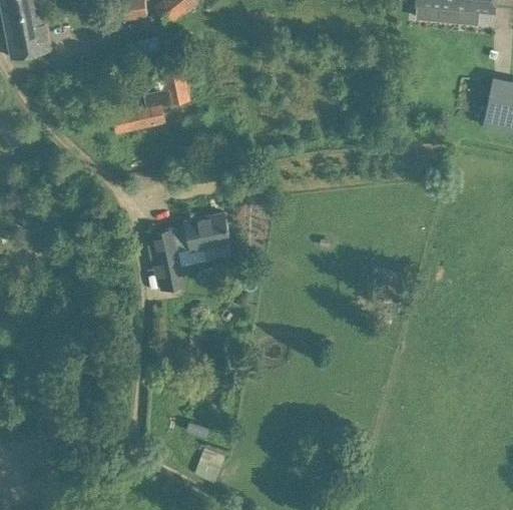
[(0,0),(11,59),(31,56),(50,52),(43,9),(40,0),(0,0)]
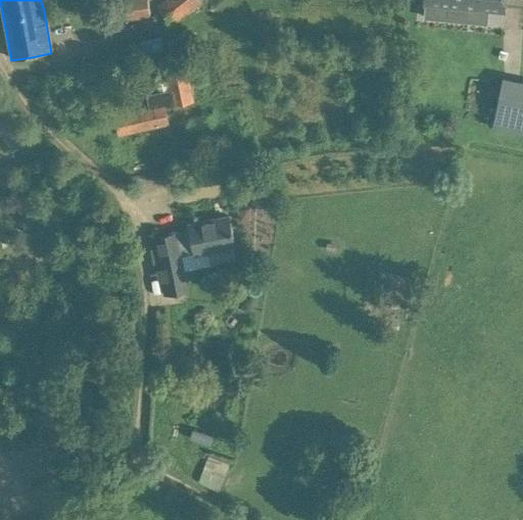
[(101,25),(150,17),(147,0),(125,0),(98,4),(101,25)]
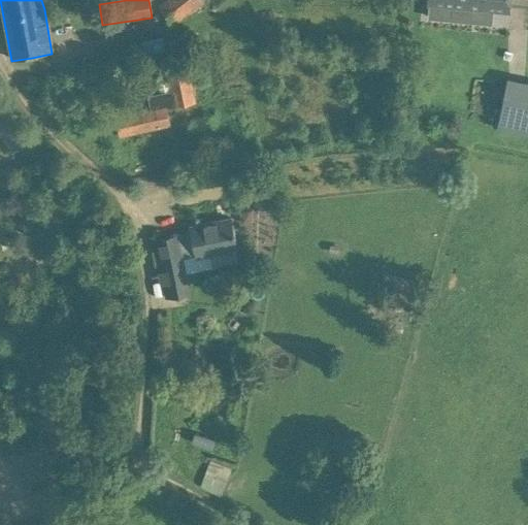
[(170,0),(159,9),(171,25),(201,0),(170,0)]
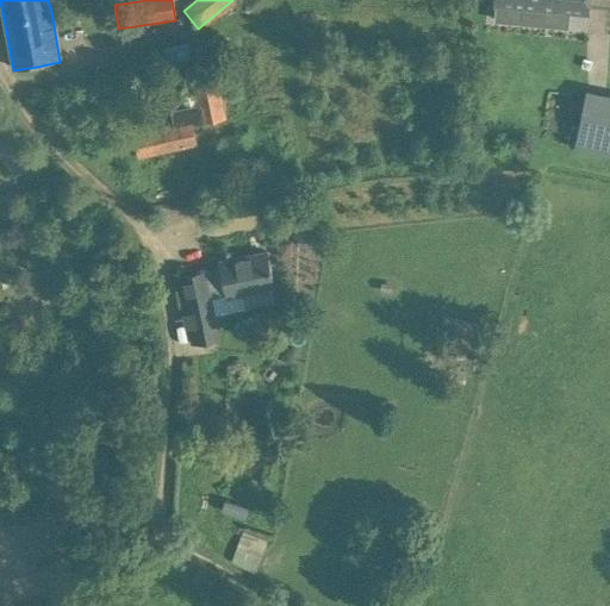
[(543,26),(545,12),(590,17),(590,0),(493,0),(493,7),(523,10),(521,25),(543,26)]
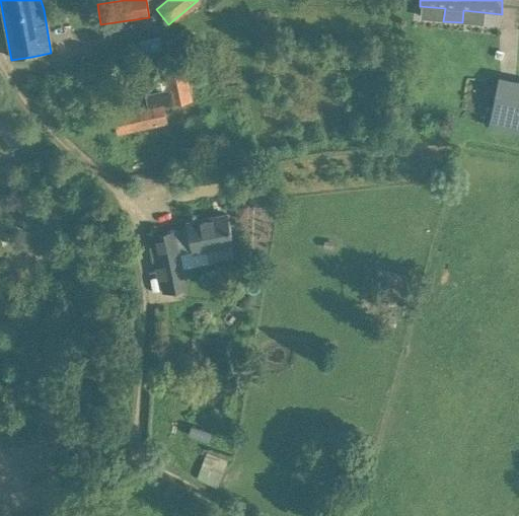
[(149,109),(115,117),(122,148),(172,137),(166,107),(177,104),(192,102),(184,69),(165,73),(169,89),(146,94),(149,109)]
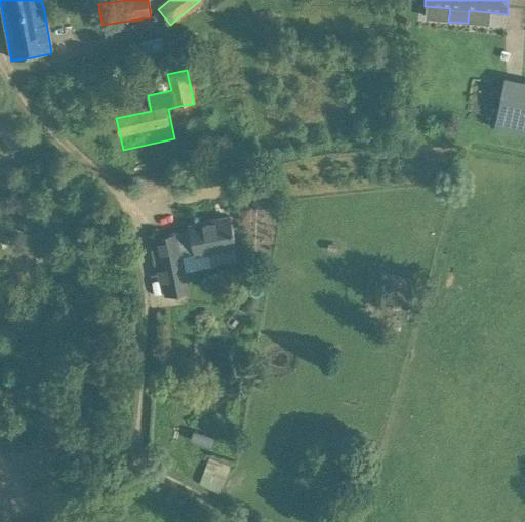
[(524,135),(524,85),(505,81),(494,129),(524,135)]
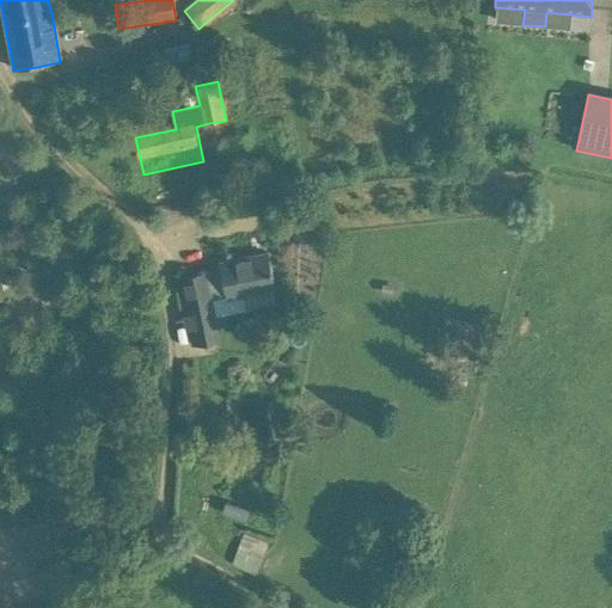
[(0,120),(0,151),(14,141),(0,120)]
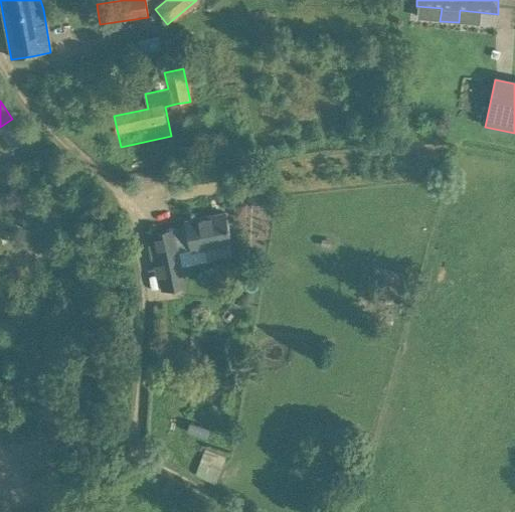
[(231,243),(229,234),(225,215),(186,223),(187,228),(185,228),(159,233),(154,234),(158,254),(165,290),(184,287),(178,253),(192,251),(204,248),(207,263),(230,258),(228,243),(231,243)]
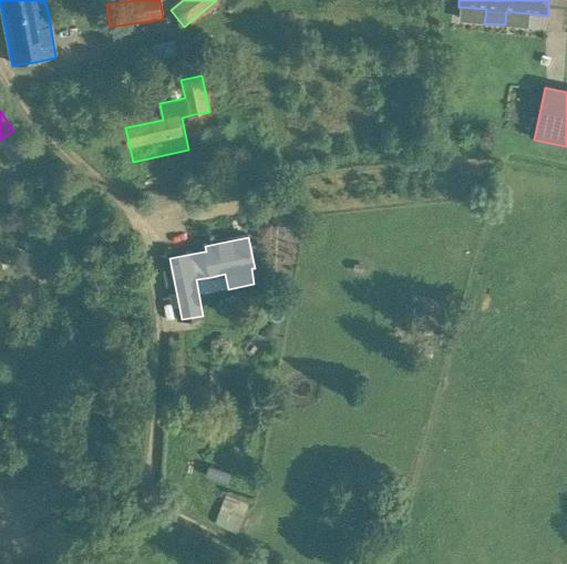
[(244,521),(248,505),(226,498),(219,512),(215,525),(237,537),(244,521)]
